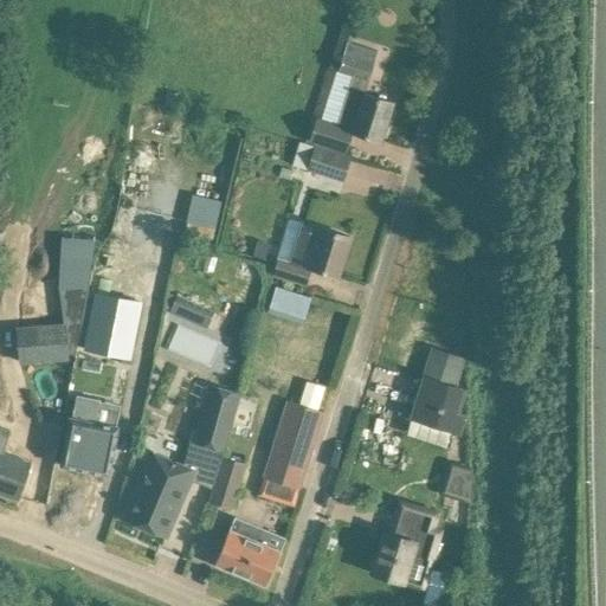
[(318,113),(311,136),(348,147),(353,131),(380,141),(392,102),(365,94),(374,63),(368,62),(371,52),(348,45),(345,55),(339,52),(334,69),(350,73),(336,118),(318,113)]
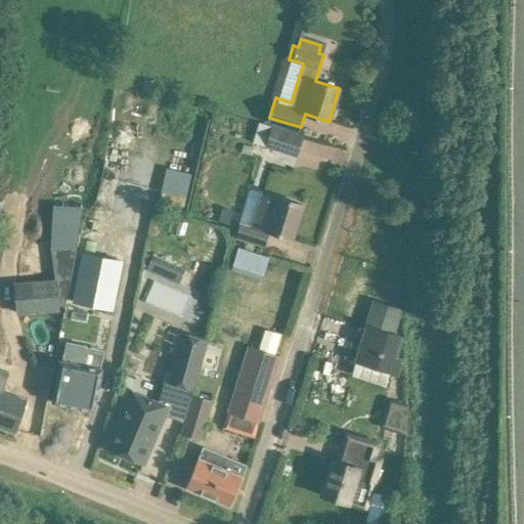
[(271,126),(265,146),(296,156),(303,135),(271,126)]
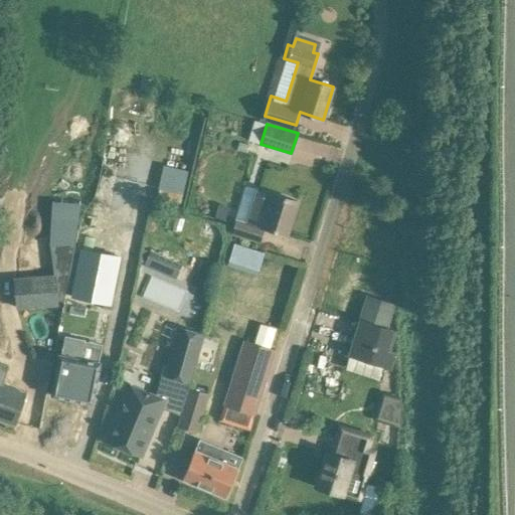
[(186,191),(191,168),(167,163),(162,187),(186,191)]
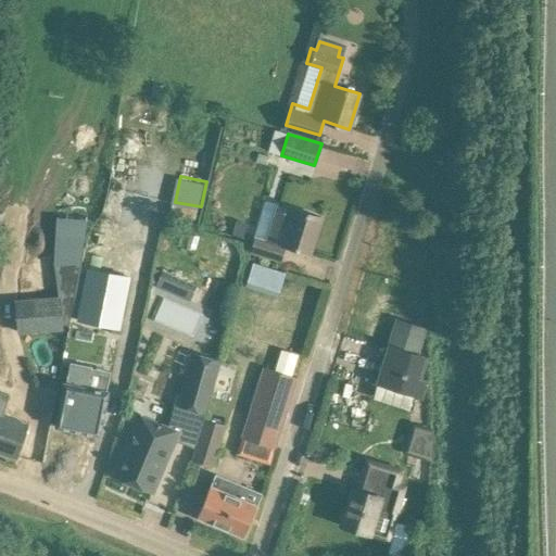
[(320,217),(287,206),(277,203),(266,239),(255,236),(250,252),(273,258),(278,243),(310,253),(320,217)]
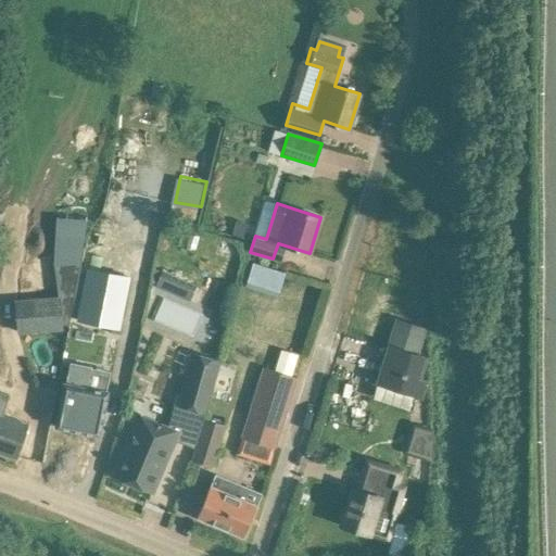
[(250,266),(247,279),(261,283),(265,270),(250,266)]
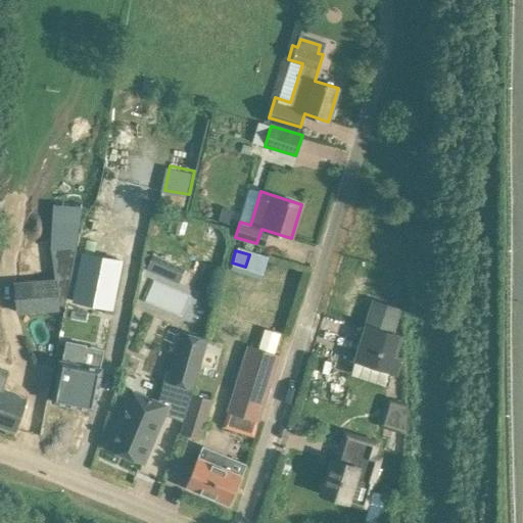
[(84,253),(74,301),(111,308),(121,260),(84,253)]
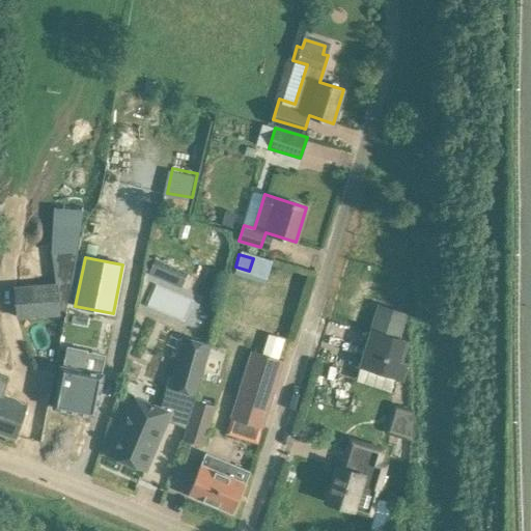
[(147,273),(180,286),(187,272),(154,258),(147,273)]
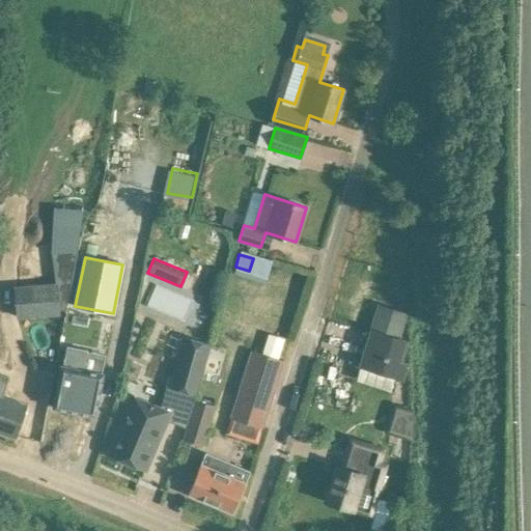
[(18,317),(59,314),(56,282),(15,286),(18,317)]
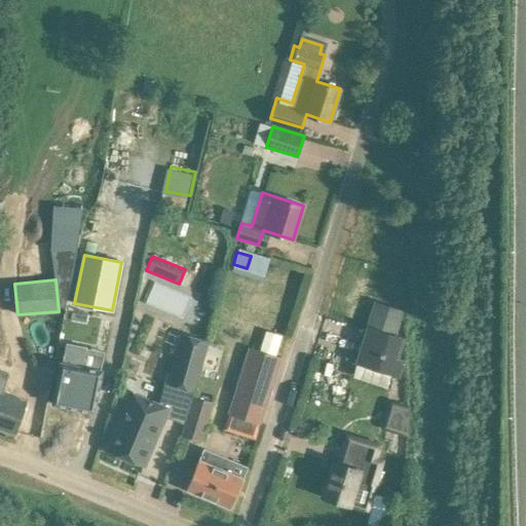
[(358,363),(353,375),(386,385),(390,373),(398,375),(402,362),(397,360),(404,337),(397,334),(403,310),(375,302),(357,363),(358,363)]
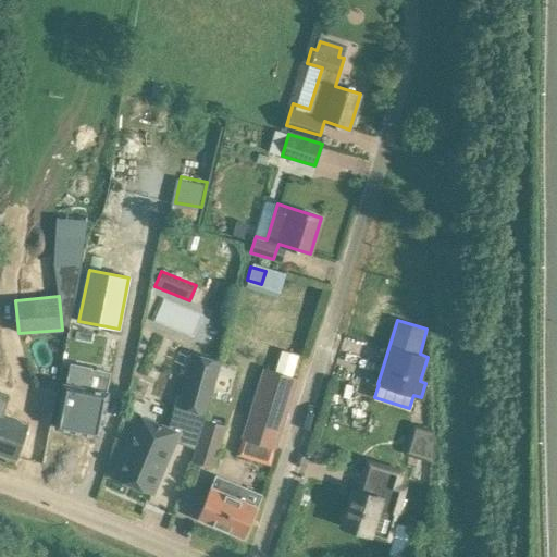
[(206,412),(220,361),(193,354),(177,406),(206,412)]
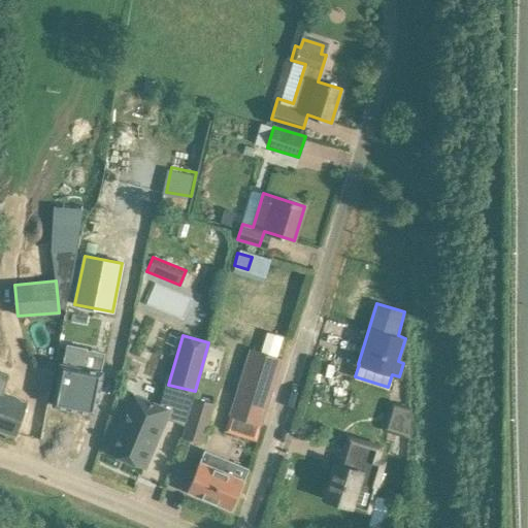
[(59,384),(55,406),(92,414),(97,391),(100,371),(84,368),(87,348),(67,343),(63,364),(59,384)]
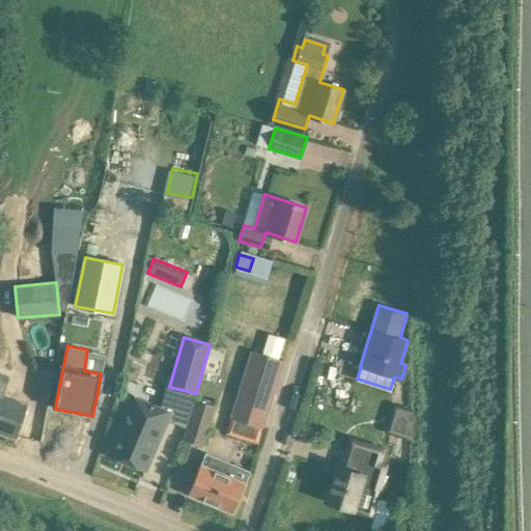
[(252,351),(230,418),(262,428),(283,360),(252,351)]
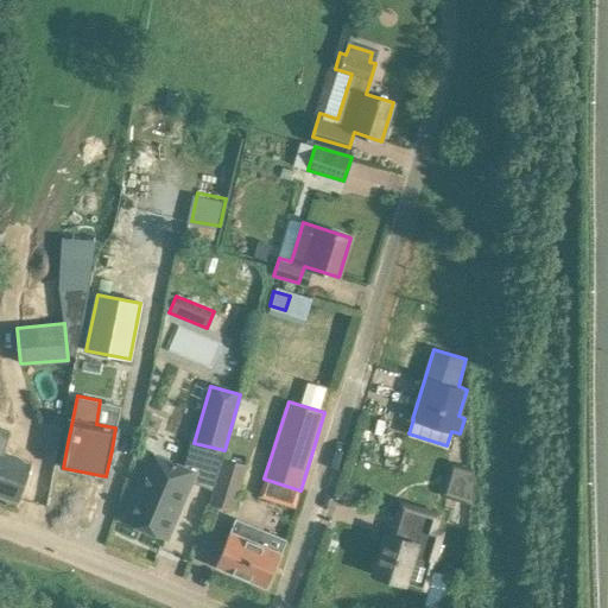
[(152,451),(133,496),(124,520),(166,538),(176,517),(179,518),(200,472),(152,451)]
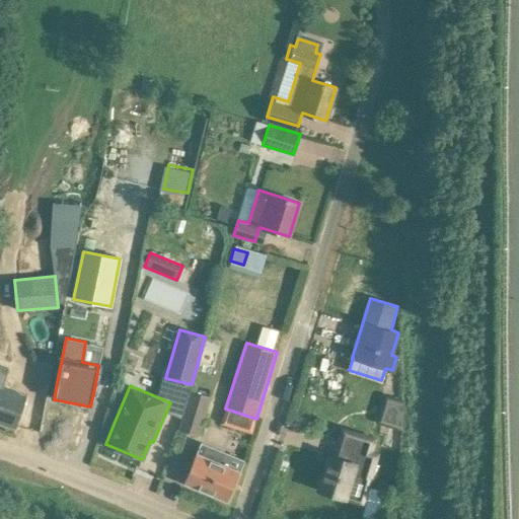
[(0,422),(15,428),(26,396),(0,387),(0,422)]
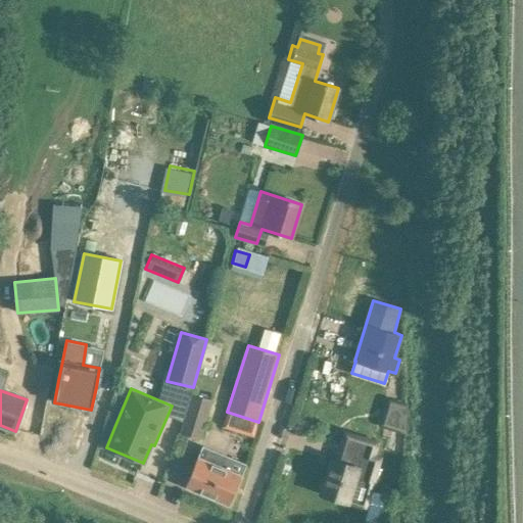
[(198,438),(210,399),(192,394),(181,433),(198,438)]
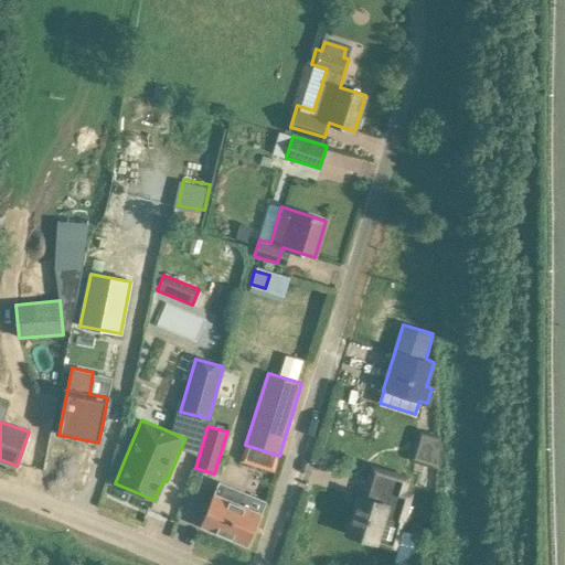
[(419,433),(412,458),(435,466),(437,467),(438,438),(436,437),(419,433)]
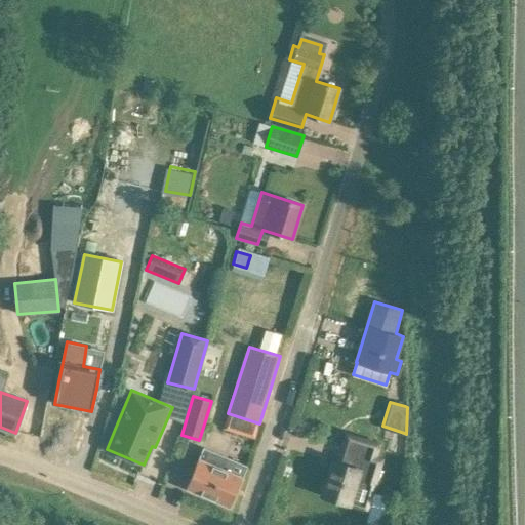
[(333,461),(323,495),(348,502),(355,480),(373,485),(381,459),(374,457),(378,444),(347,434),(341,450),(337,462),(333,461)]
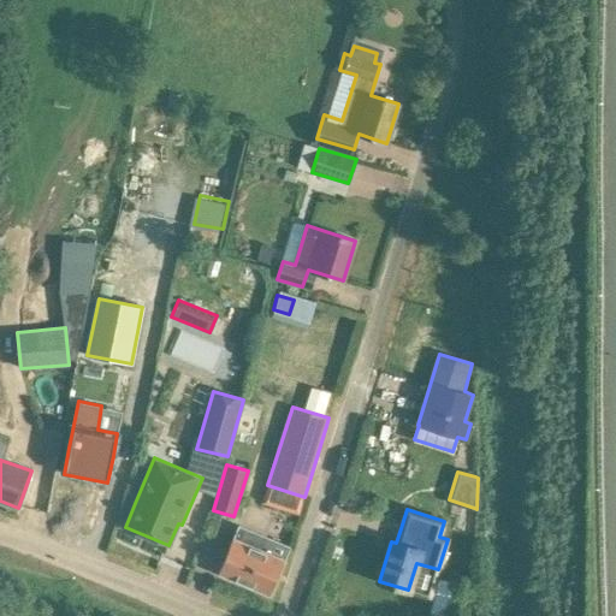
[(258,550),(244,584),(268,594),(283,561),(284,562),(290,546),(272,539),(266,554),(258,550)]
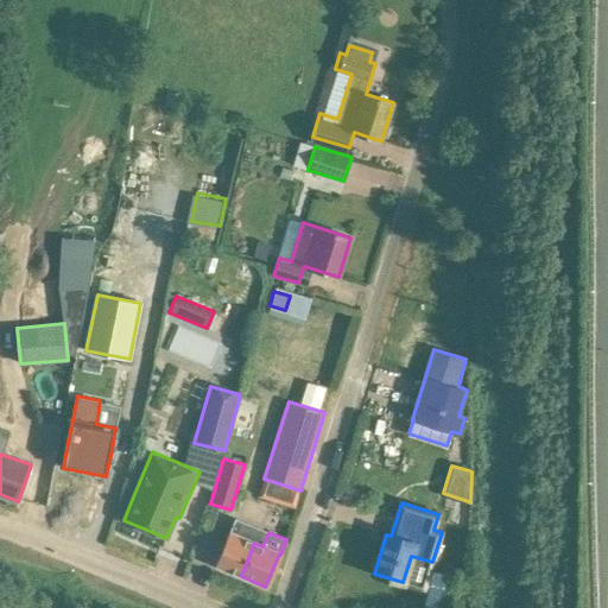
[(229,533),(216,565),(241,576),(254,543),(229,533)]
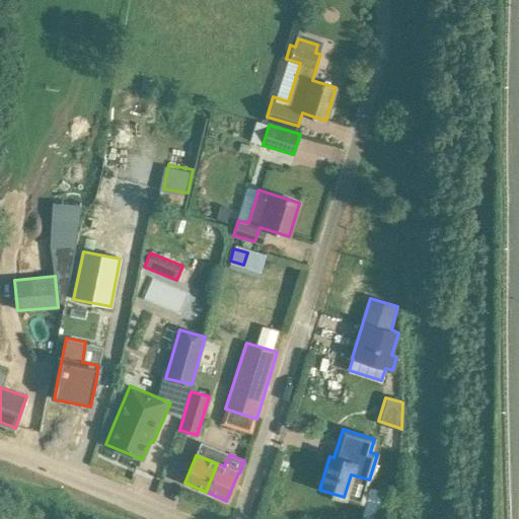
[(365,487),(362,517),(379,518),(385,518),(389,490),(365,487)]
